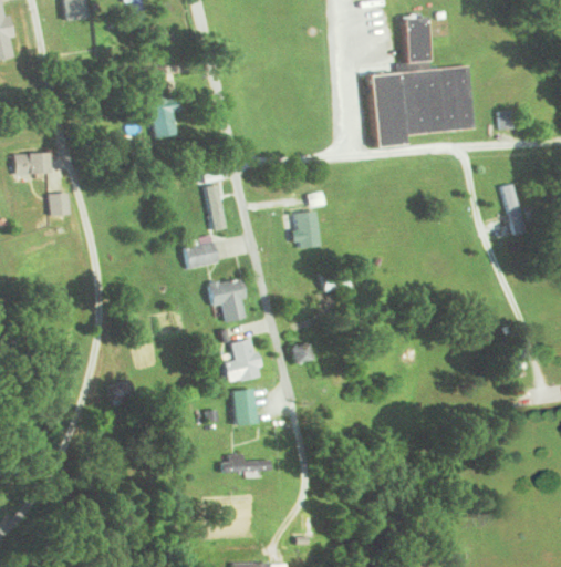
[(0,0),(0,59),(17,57),(9,14),(6,16),(2,0),(0,0)]
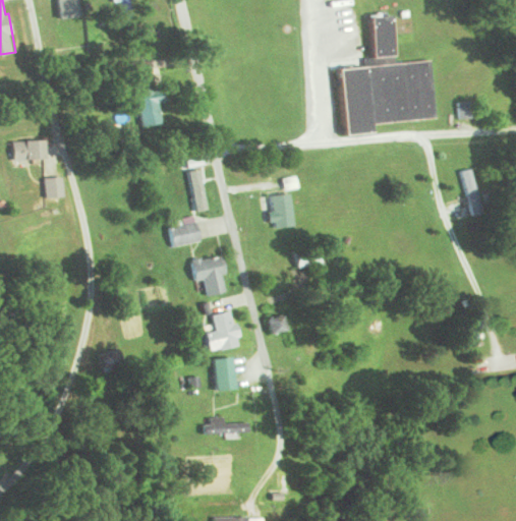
[(348,133),(340,68),(367,65),(366,56),(376,55),(371,17),(394,14),(399,62),(433,58),(440,116),(374,124),(375,129),(348,133)]
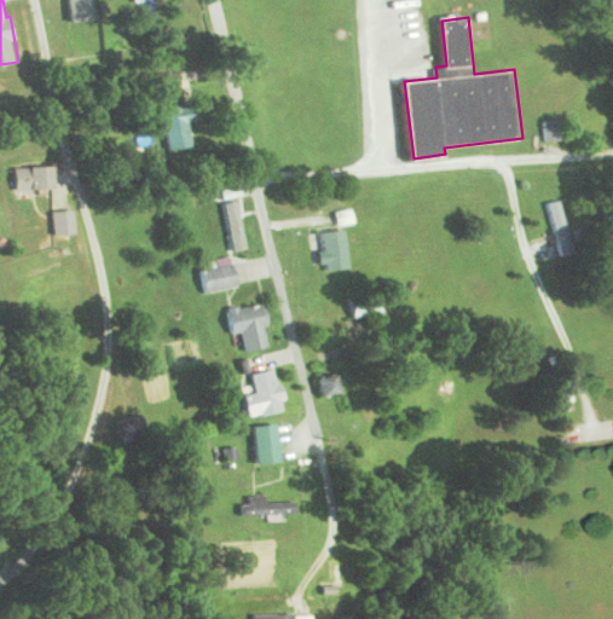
[(163,96),(169,150),(192,148),(189,115),(198,114),(197,92),(163,96)]
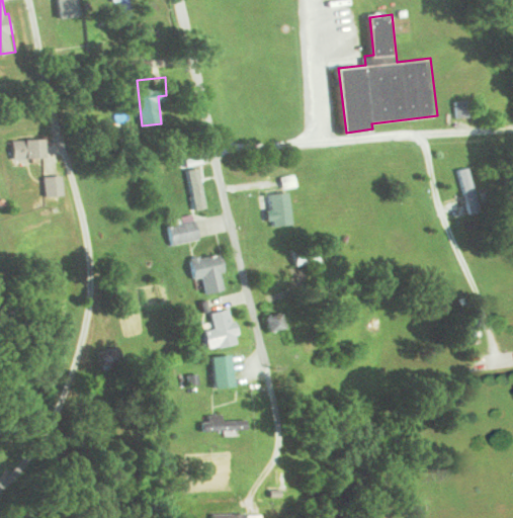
[(456,102),(459,118),(477,116),(474,99),(456,102)]
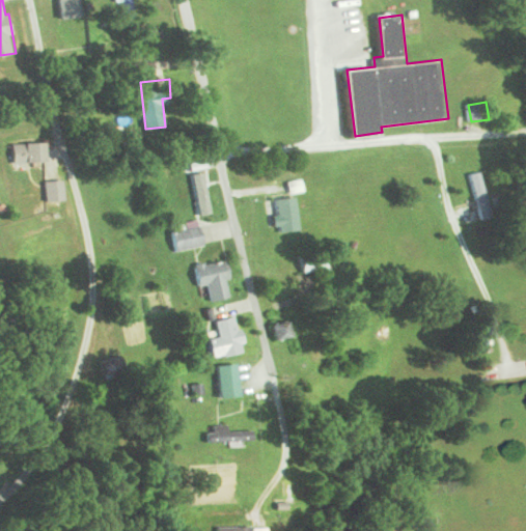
[(15,143),(15,162),(48,162),(48,143),(15,143)]
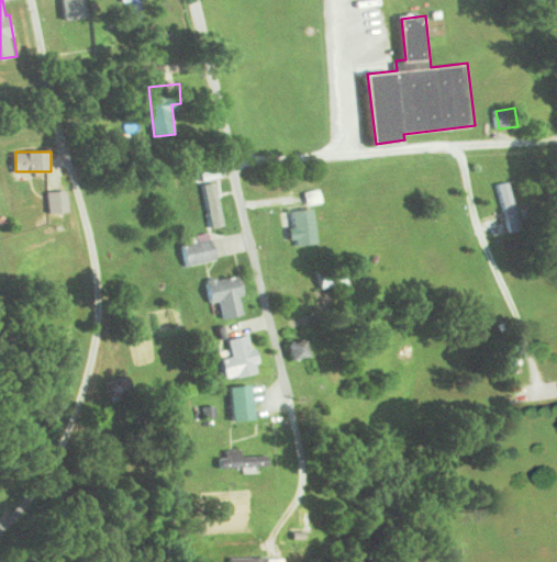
[(512,233),(523,231),(509,182),(499,186),(512,233)]
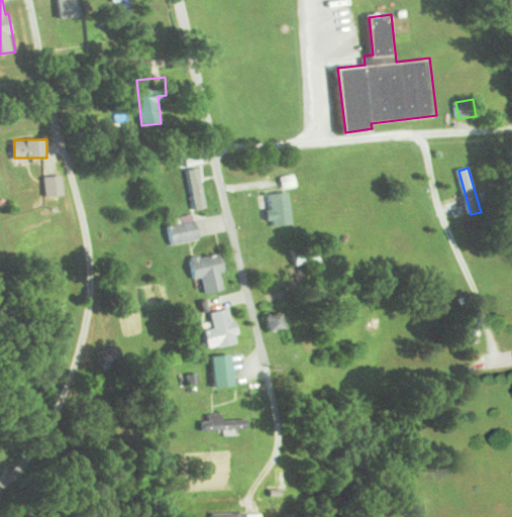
[(46,176),(46,196),(63,196),(63,176),(46,176)]
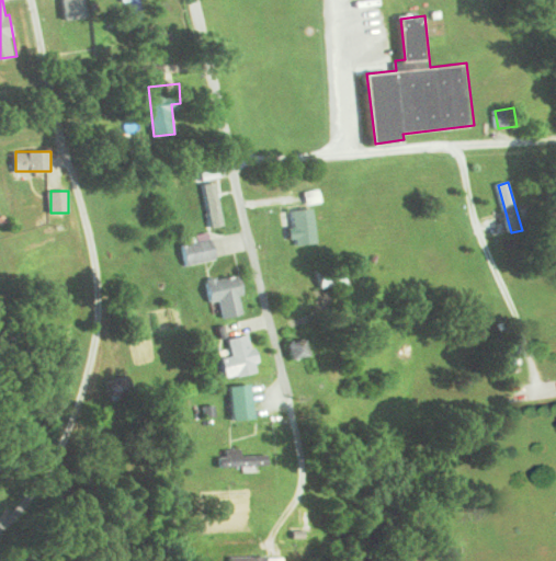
[(294,229),(295,245),(318,244),(315,209),(295,210),(296,229),(294,229)]
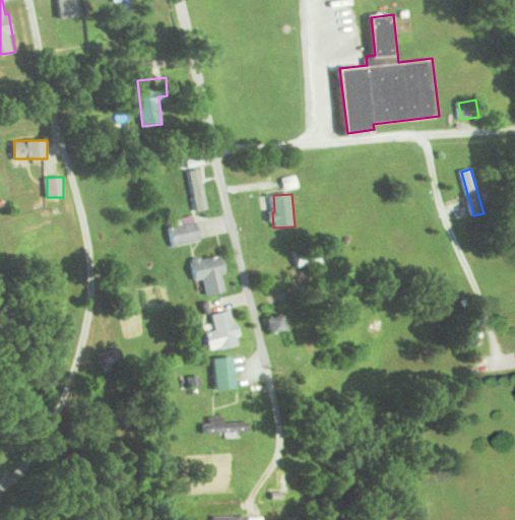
[(169,226),(174,247),(201,241),(197,220),(169,226)]
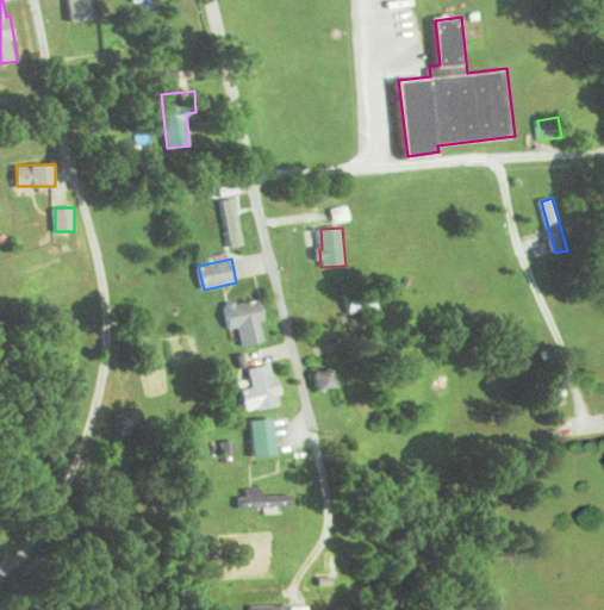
[(373,290),(347,294),(350,313),(377,310),(373,290)]
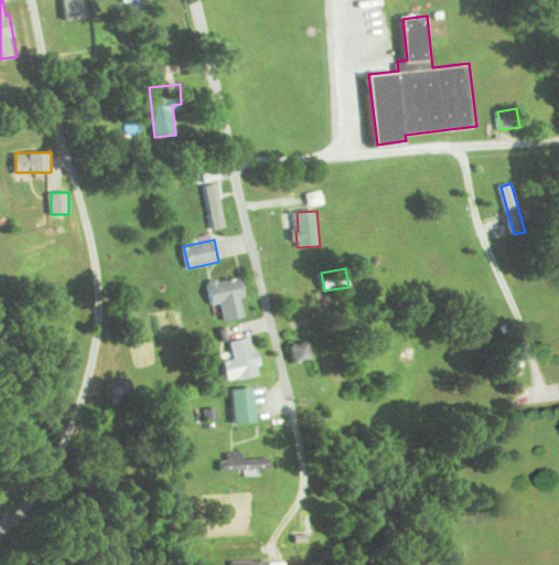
[(208,283),(213,306),(222,304),(224,321),(246,318),(243,299),(247,298),(244,277),(208,283)]
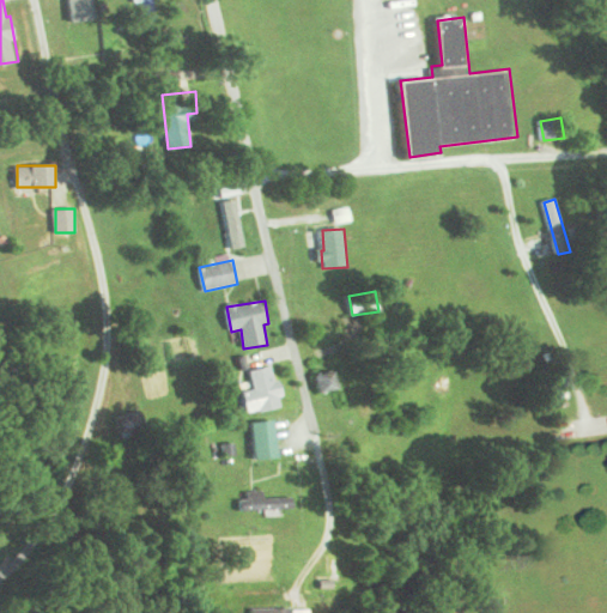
[(281,408),(278,366),(250,369),(253,390),(244,392),(247,412),(281,408)]
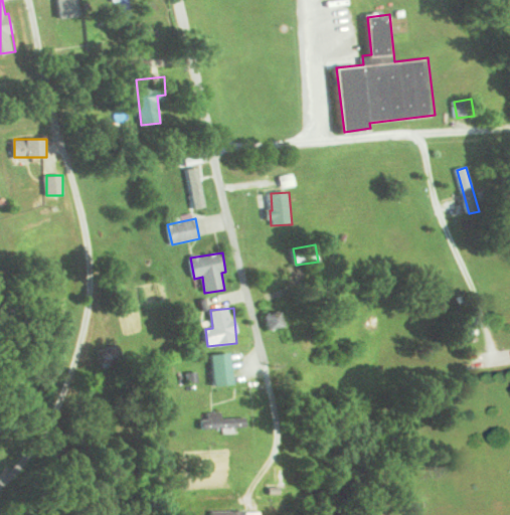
[(233,385),(233,354),(214,354),(214,385),(233,385)]
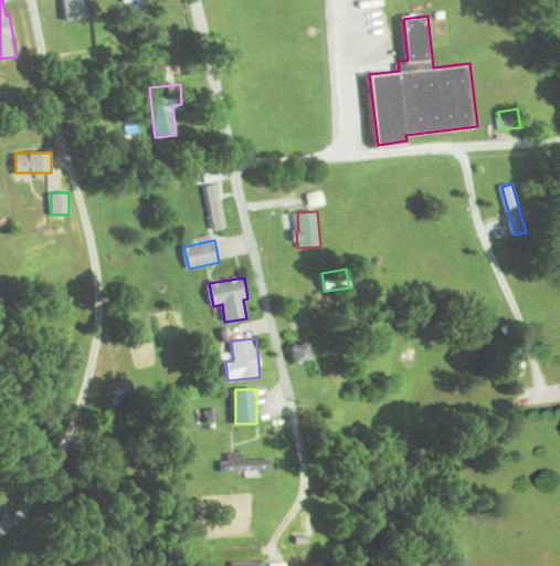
[(243,460),(243,454),(223,454),(223,471),(270,471),(270,460),(243,460)]
